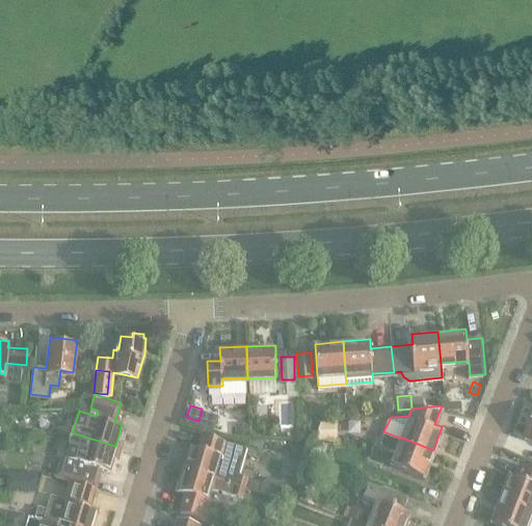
[(321,419),(316,437),(337,438),(338,419),(321,419)]
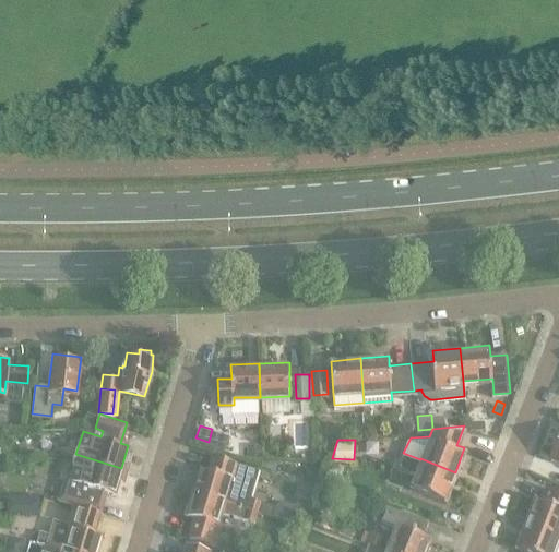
[(248,442),(248,453),(262,453),(262,442),(248,442)]
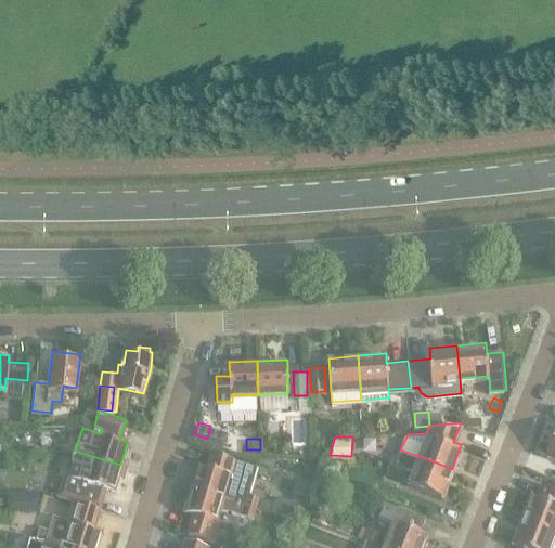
[(198,462),(192,485),(256,505),(257,505),(260,494),(248,491),(257,464),(211,449),(207,465),(198,462)]
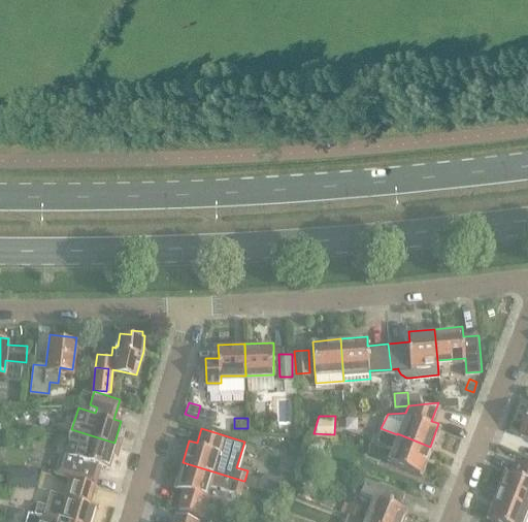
[(381,428),(376,438),(393,446),(388,457),(421,469),(430,447),(397,433),(397,434),(381,428)]
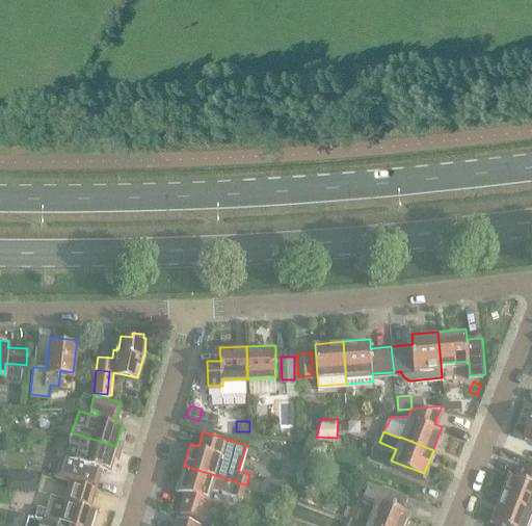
[(115,446),(72,432),(65,454),(62,452),(59,462),(56,472),(72,477),(96,484),(96,482),(101,466),(108,468),(115,446)]
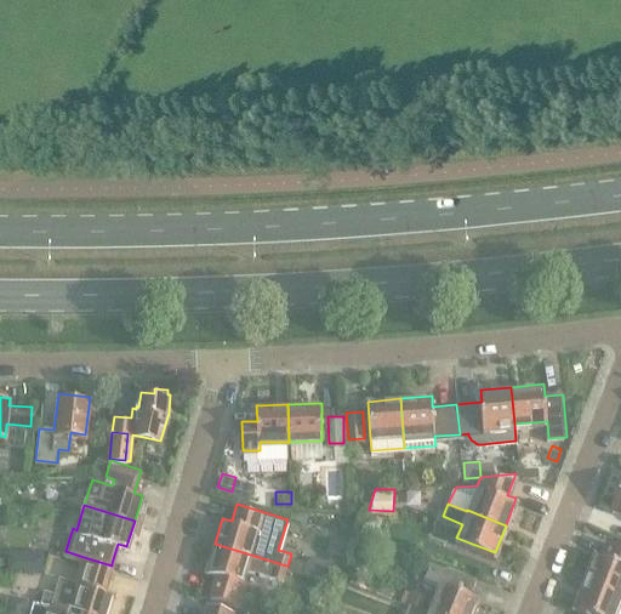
[(620,543),(609,538),(602,553),(596,551),(585,578),(620,591),(620,543)]
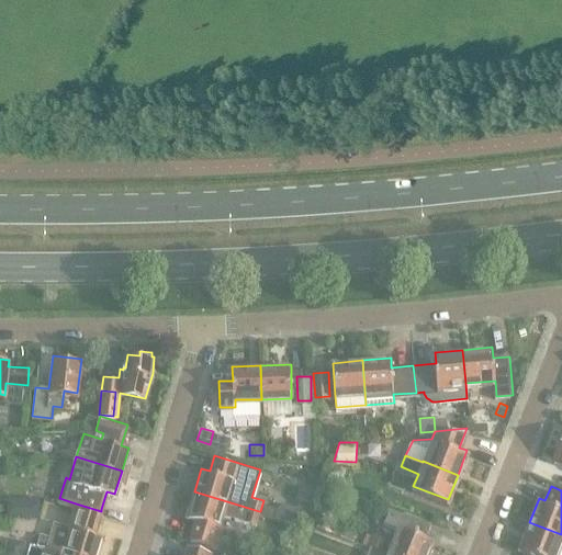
[(259,511),(194,491),(188,514),(195,517),(190,537),(216,545),(223,523),(220,522),(223,511),(256,521),(259,511)]
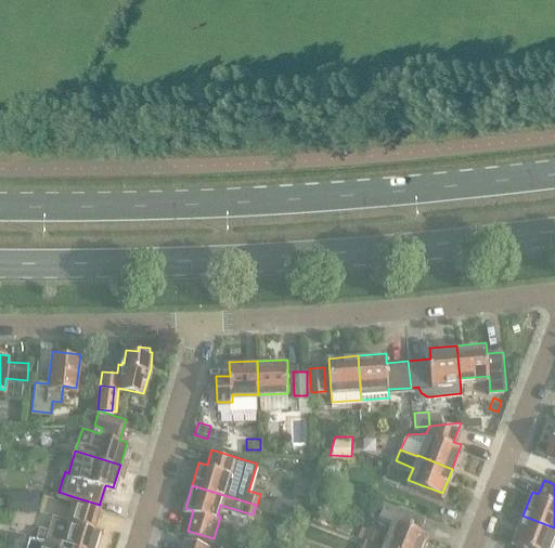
[(23,488),(22,504),(38,505),(39,488),(23,488)]
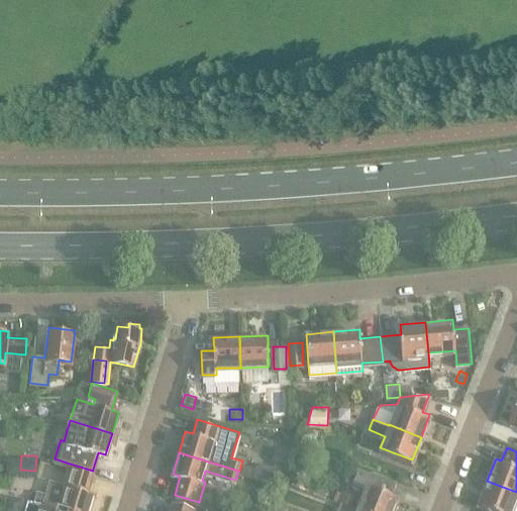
[(38,489),(34,498),(43,501),(74,510),(88,510),(90,505),(94,494),(86,491),(92,471),(71,465),(66,483),(50,479),(46,492),(38,489)]
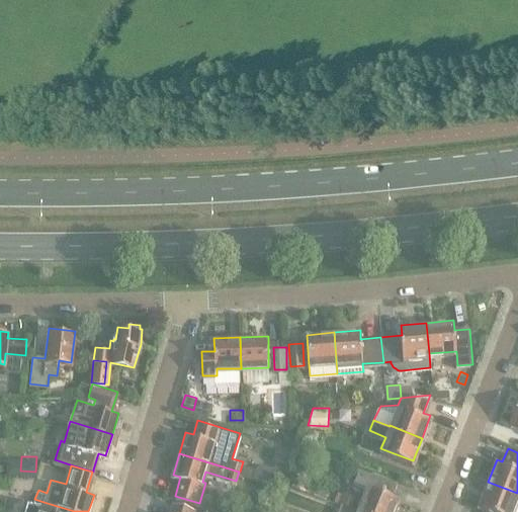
[(392,494),(397,481),(359,466),(353,481),(366,486),(358,507),(370,511),(393,511),(399,497),(392,494)]
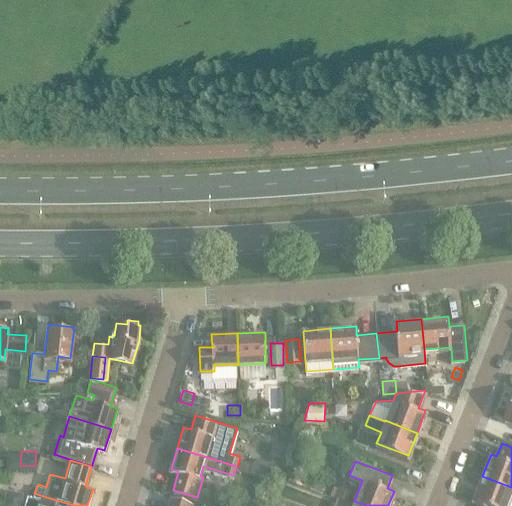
[(511,505),(511,487),(482,476),(473,498),(481,501),(478,505),(511,505)]
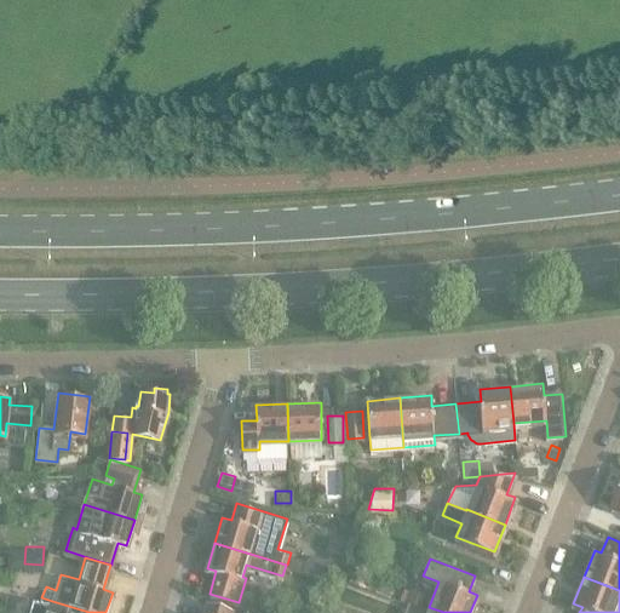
[(412,591),(408,600),(409,601),(422,606),(425,596),(412,591)]
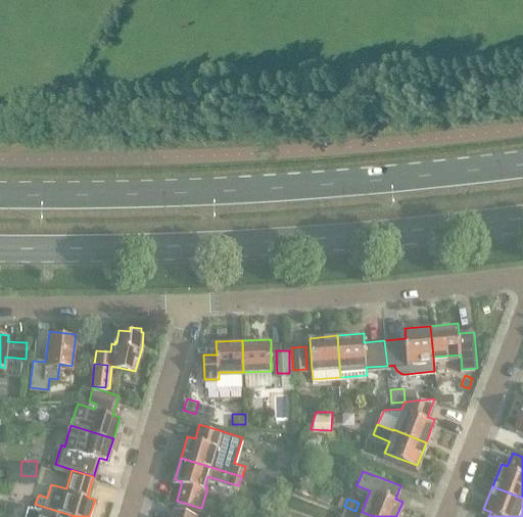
[(8,503),(4,516),(22,516),(25,507),(8,503)]
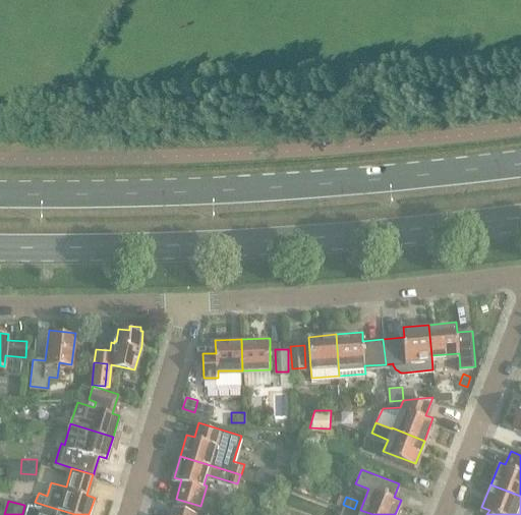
[(74,514),(44,505),(41,514),(74,514)]
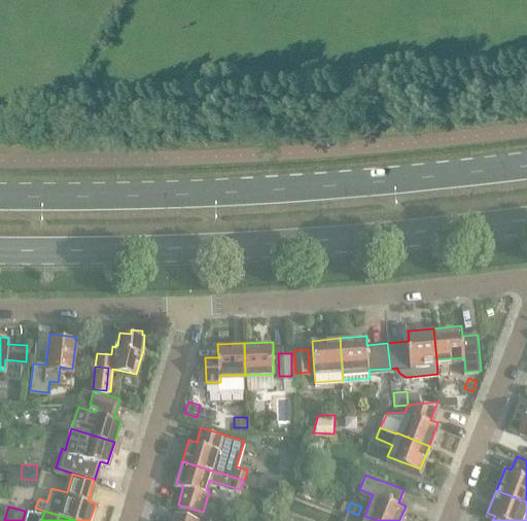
[(315,520),(289,511),(284,520),(315,520)]
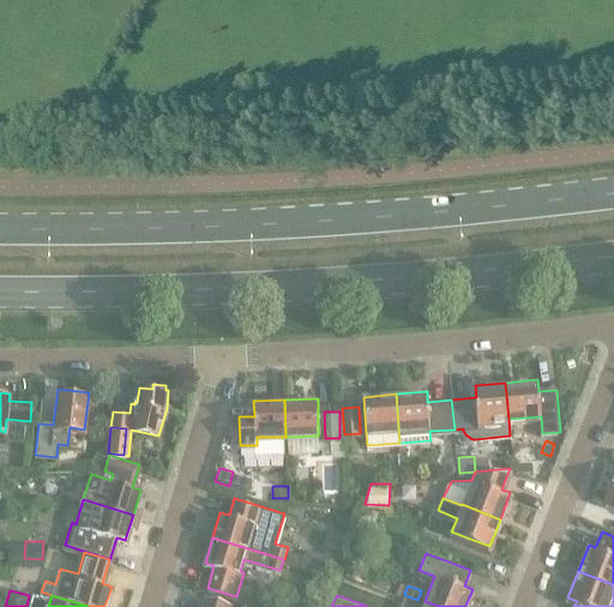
[(423,602),(417,600),(405,595),(399,606),(439,606),(425,601),(423,602)]
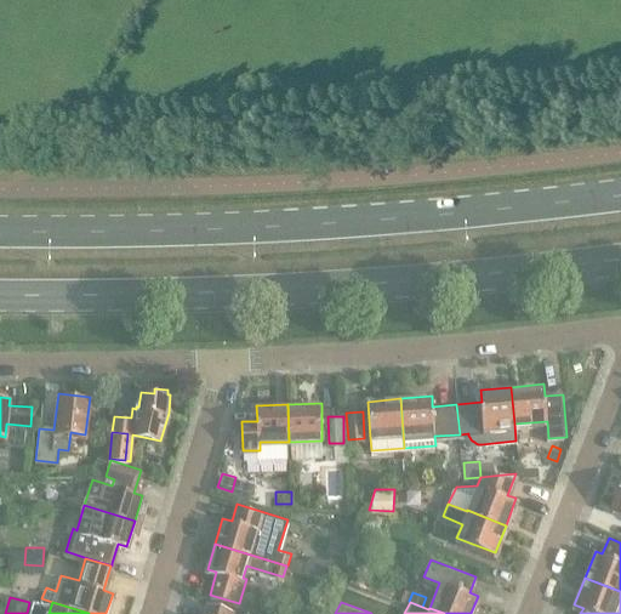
[(231,613),(233,610),(208,603),(203,613),(231,613)]
